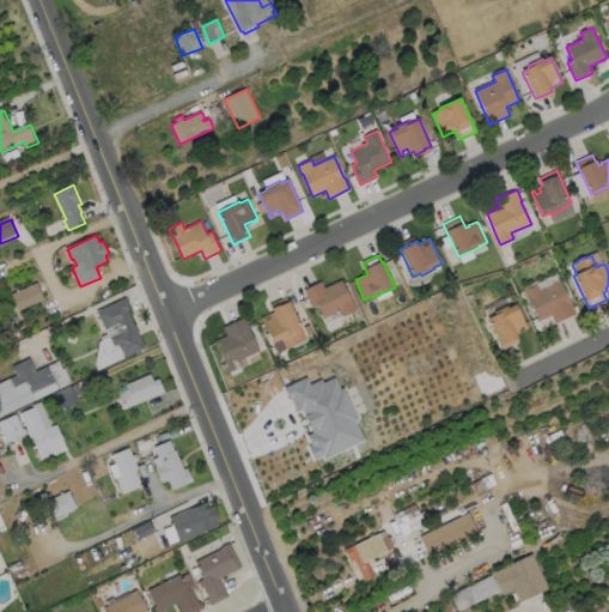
[(342,280),(357,310),(343,316),(341,310),(324,319),(318,306),(314,308),(305,290),(322,282),(326,289),(342,280)]
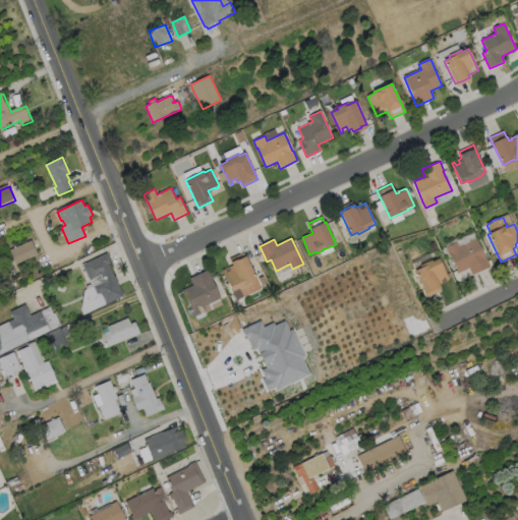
[(476,238),(491,266),(472,275),(469,269),(459,274),(446,247),(457,242),(459,247),(476,238)]
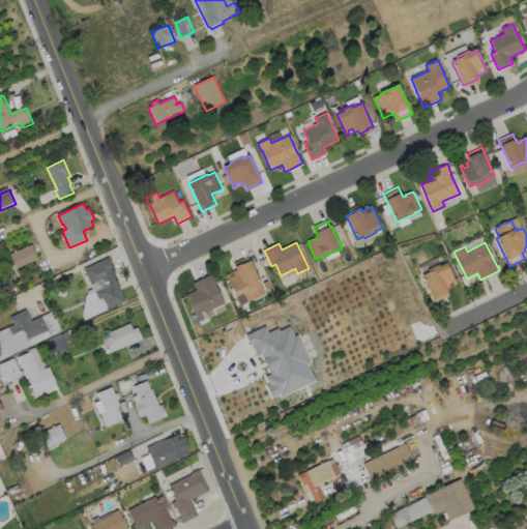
[(39,259),(17,269),(10,255),(32,244),(39,259)]
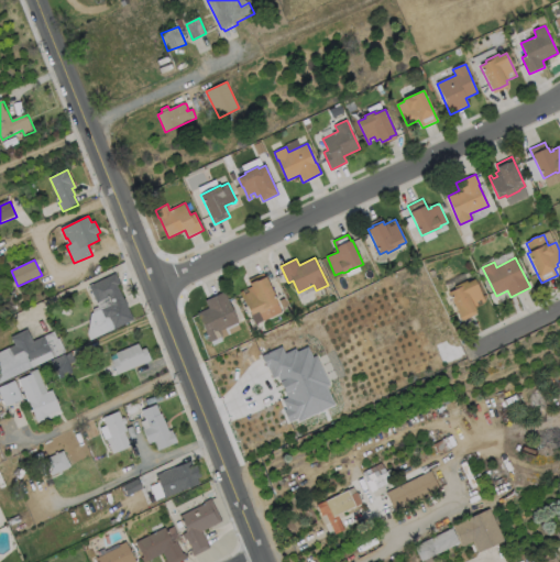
[(264,273),(283,312),(264,320),(261,313),(260,313),(259,311),(251,316),(241,293),(243,291),(244,295),(250,293),(248,288),(252,287),(249,281),(264,273)]
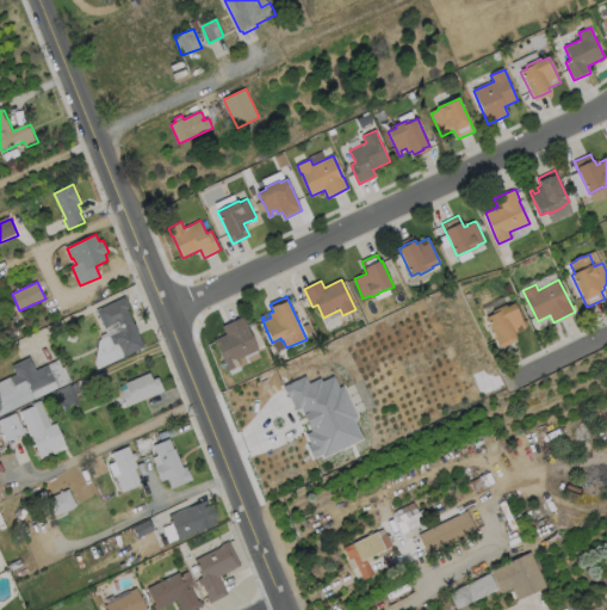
[(128,310),(135,325),(136,325),(140,333),(138,333),(146,347),(118,361),(99,369),(95,363),(99,340),(101,340),(101,336),(107,333),(97,310),(117,301),(125,297),(131,309),(128,310)]
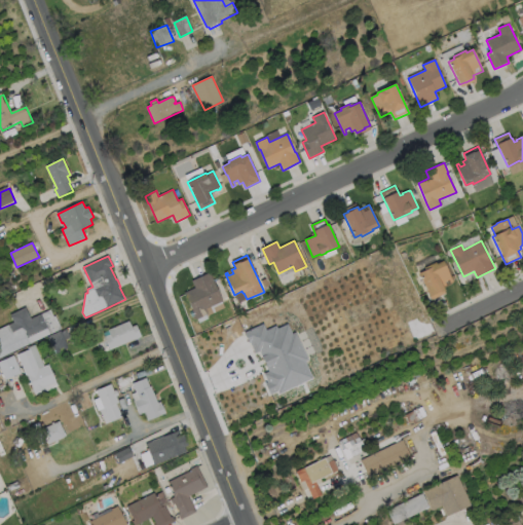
[(443,261),(453,283),(450,284),(449,280),(445,283),(447,286),(443,288),(446,294),(432,300),(430,297),(418,273),(425,270),(424,268),(436,263),(436,264),(443,261)]
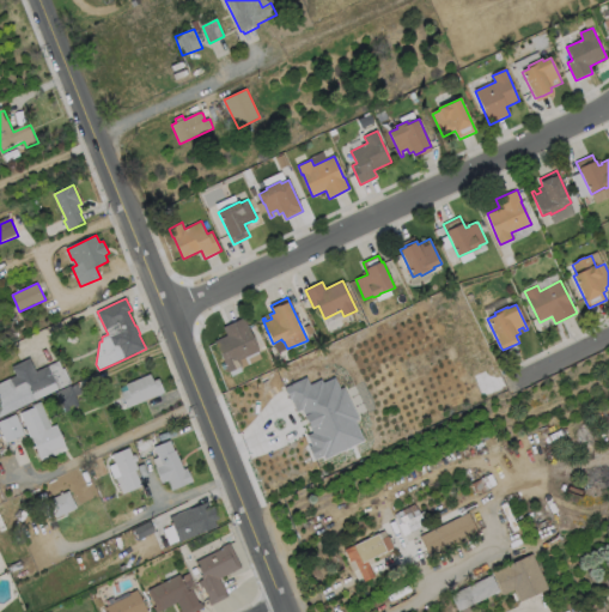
[(243,367),(230,373),(226,364),(215,341),(227,335),(224,327),(245,317),(261,351),(239,361),(243,367)]
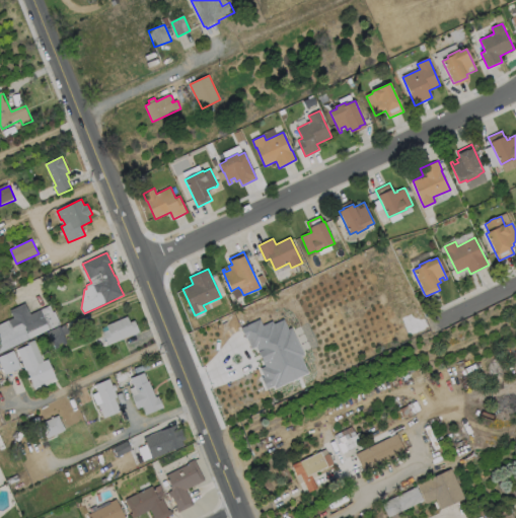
[(27,305),(33,316),(43,311),(52,330),(0,356),(0,326),(16,319),(12,312),(27,305)]
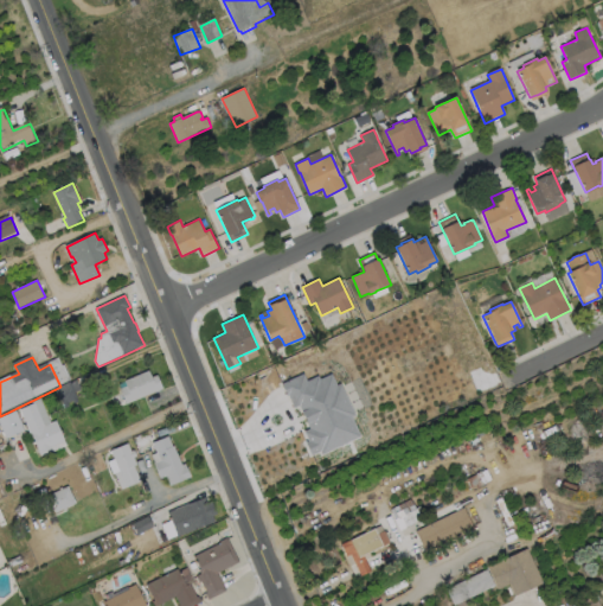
[(276,376),(301,364),(302,374),(315,365),(319,374),(332,368),(357,429),(309,451),(276,376)]
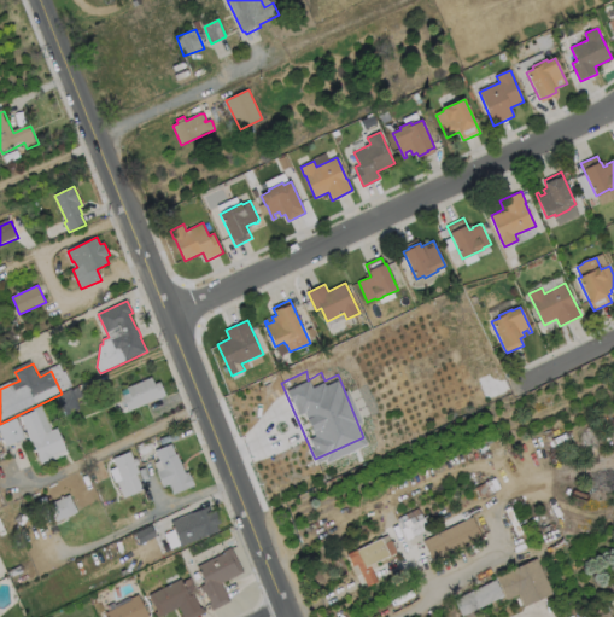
[(152,378),(155,384),(161,382),(167,396),(129,412),(123,396),(129,394),(127,388),(152,378)]
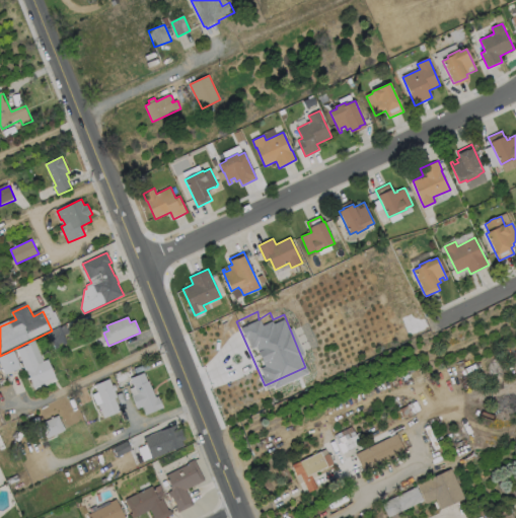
[(67,325),(70,334),(64,337),(68,344),(64,346),(63,344),(59,346),(60,348),(56,350),(48,333),(60,327),(61,328),(67,325)]
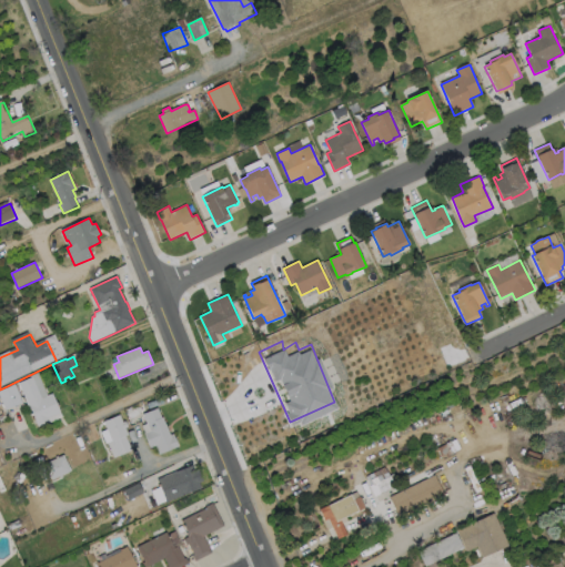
[(33,377),(42,400),(52,394),(61,413),(48,418),(50,422),(39,426),(30,405),(29,405),(19,383),(33,377)]
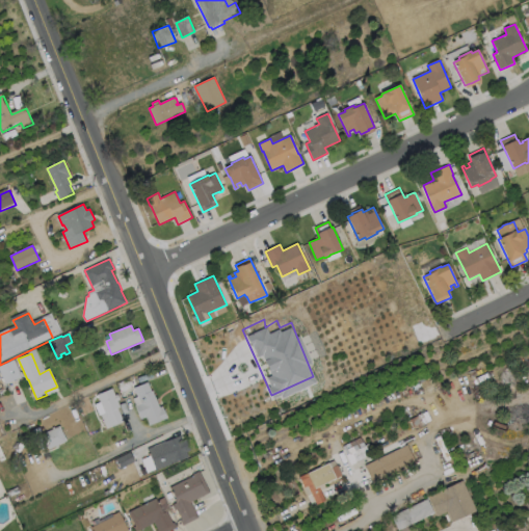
[(23,377),(15,360),(0,366),(0,370),(6,385),(23,377)]
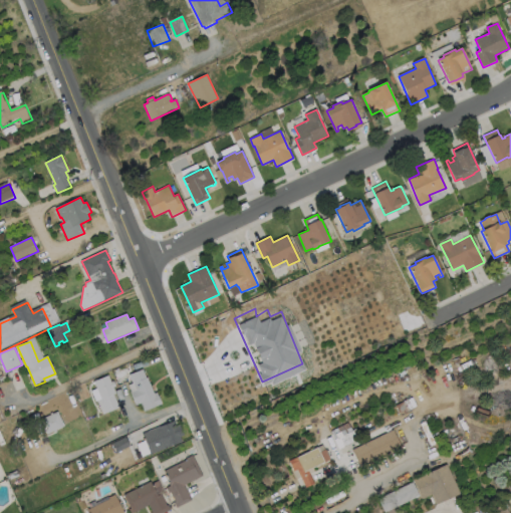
[(143,369),(147,378),(148,377),(155,394),(158,393),(162,404),(145,412),(141,404),(137,406),(132,393),(137,391),(134,383),(133,383),(130,375),(143,369)]
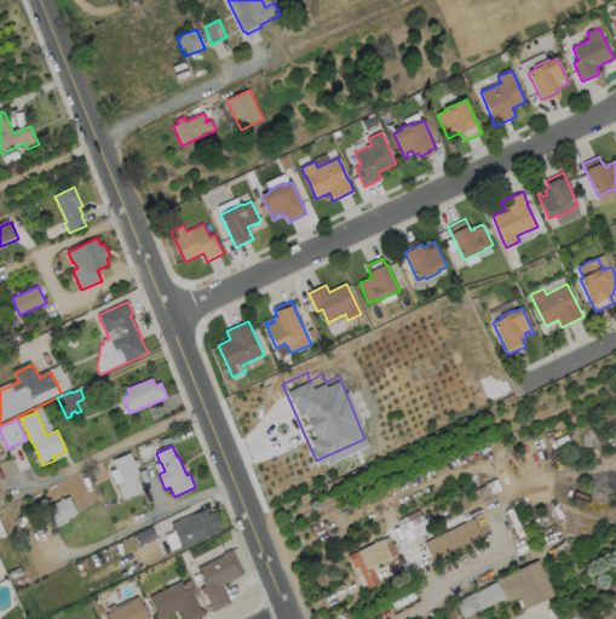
[(131,453),(134,462),(137,460),(139,466),(137,468),(140,475),(137,476),(144,492),(125,500),(121,492),(117,483),(121,482),(122,482),(121,479),(114,460),(121,458),(131,453)]
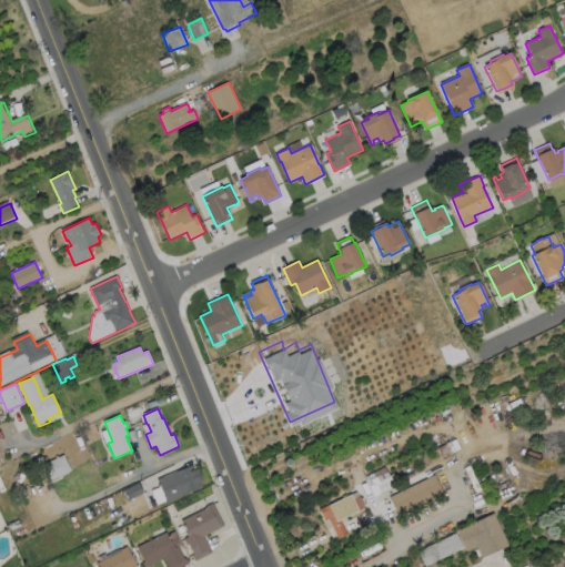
[(72,472),(52,481),(51,477),(43,481),(38,467),(64,455),(72,472)]
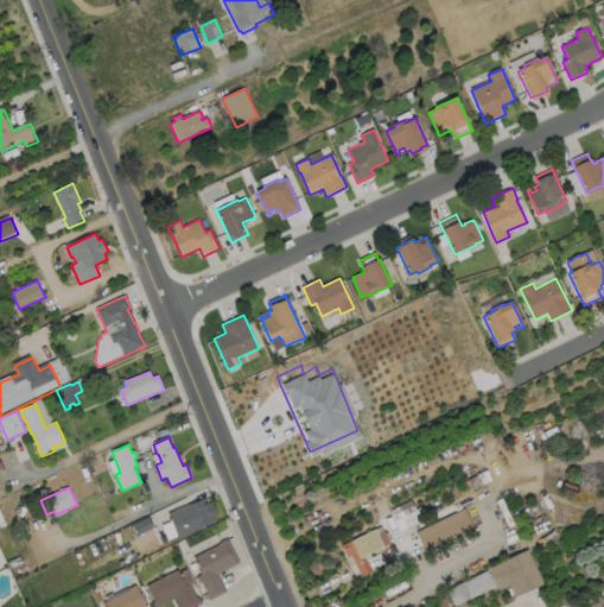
[(207,499),(209,504),(213,503),(218,516),(214,517),(216,523),(178,538),(169,513),(207,499)]
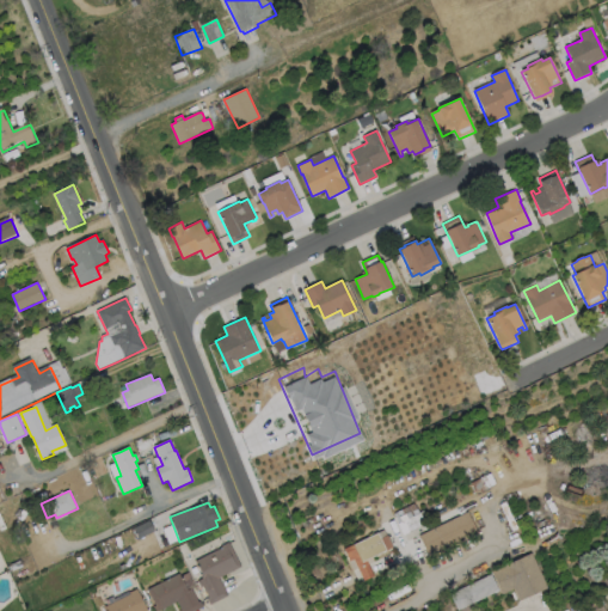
[(397,512),(403,533),(425,526),(419,509),(417,511),(416,506),(397,512)]
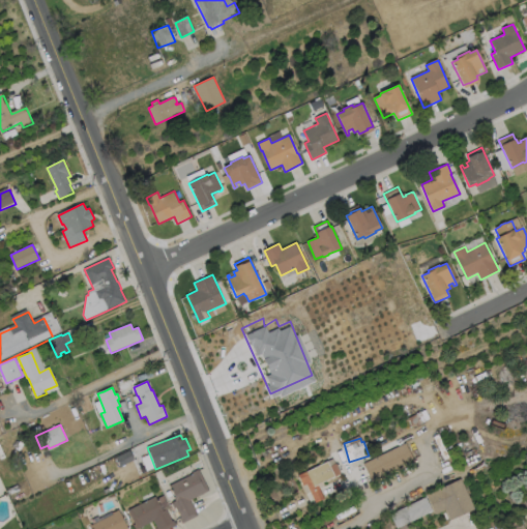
[(415,462),(374,482),(364,465),(407,444),(415,462)]
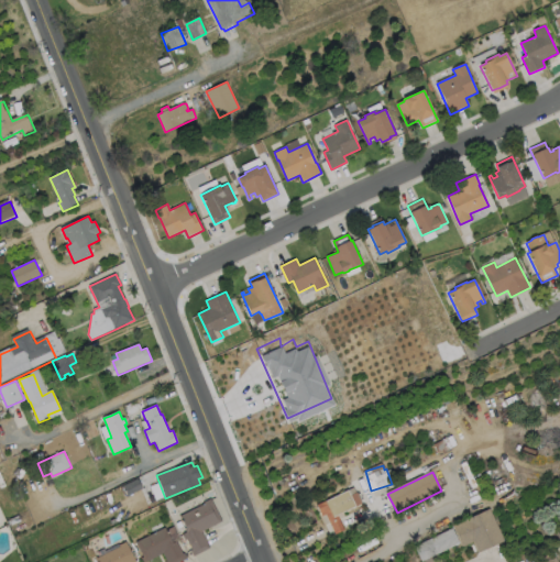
[(349,491),(351,496),(358,493),(363,504),(338,516),(346,530),(336,535),(327,515),(322,517),(317,506),(349,491)]
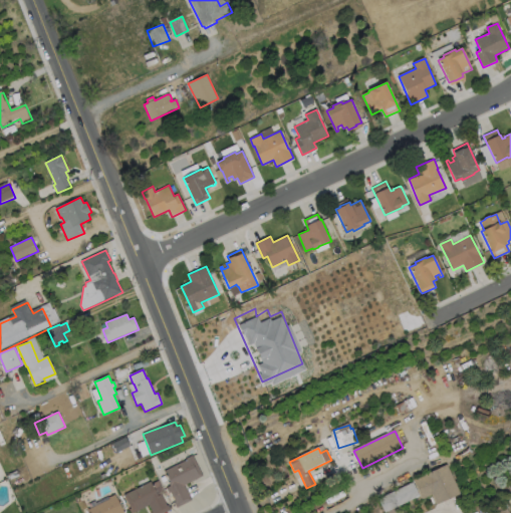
[(184,486),(192,501),(177,508),(174,503),(175,503),(171,493),(169,494),(167,489),(168,488),(170,487),(169,483),(170,483),(164,472),(187,461),(186,459),(193,456),(203,477),(184,486)]
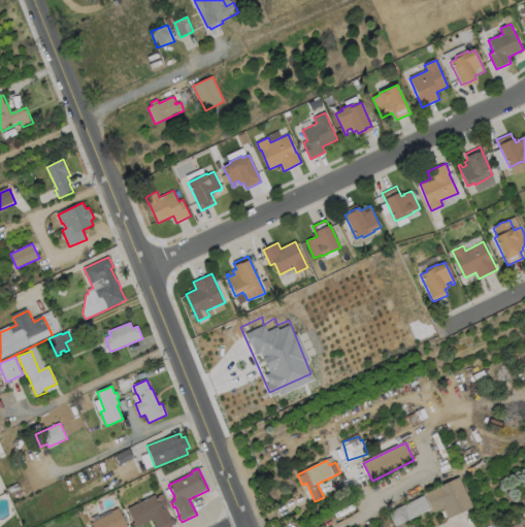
[(473,507),(449,519),(445,508),(434,513),(425,493),(460,478),(473,507)]
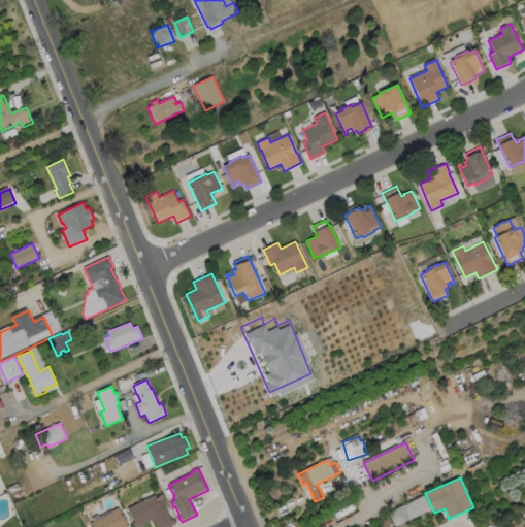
[(155,495),(162,511),(165,508),(171,521),(173,520),(175,524),(170,526),(156,526),(153,520),(137,526),(134,526),(133,524),(134,524),(127,509),(155,495)]
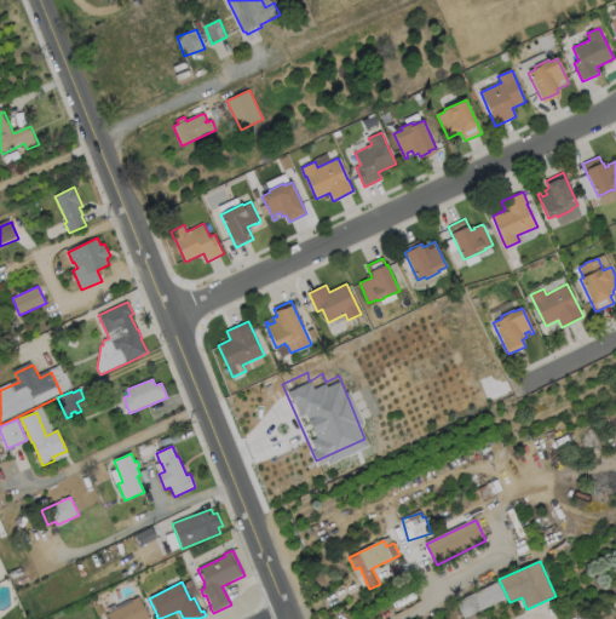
[(506,599),(499,582),(468,596),(477,613),(506,599)]
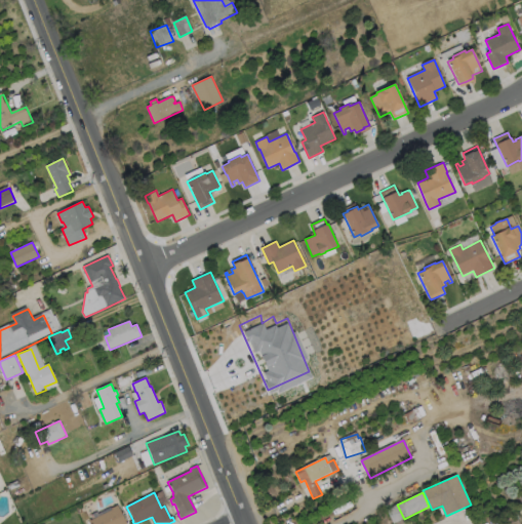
[(90,523),(89,521),(104,515),(112,511),(112,509),(117,506),(126,523),(90,523)]
